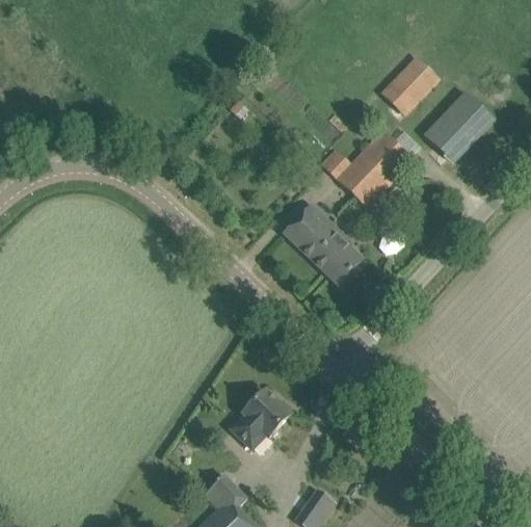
[(436,78),(437,77),(417,57),(416,58),(420,62),(404,78),(400,74),(382,93),(399,109),(400,109),(399,107),(403,104),(410,96),(416,100),(436,78)]
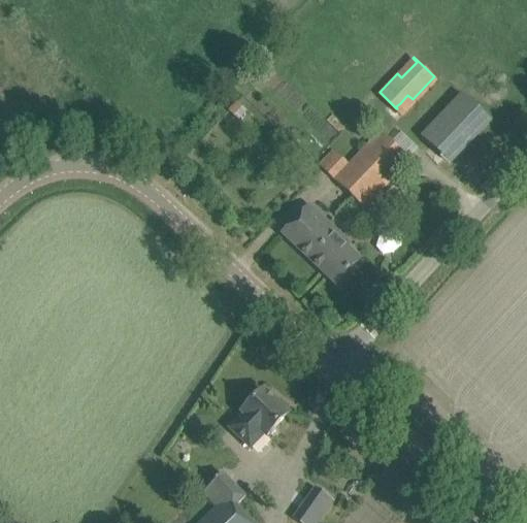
[(420,133),(448,159),(487,118),(460,92),(420,133)]
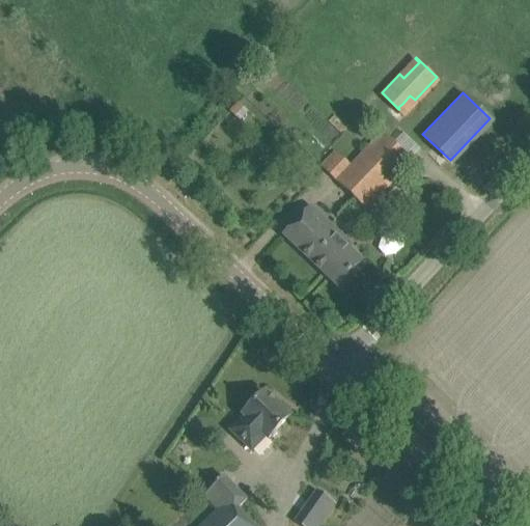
[(319,162),(365,206),(412,159),(381,130),(351,162),(334,146),(319,162)]
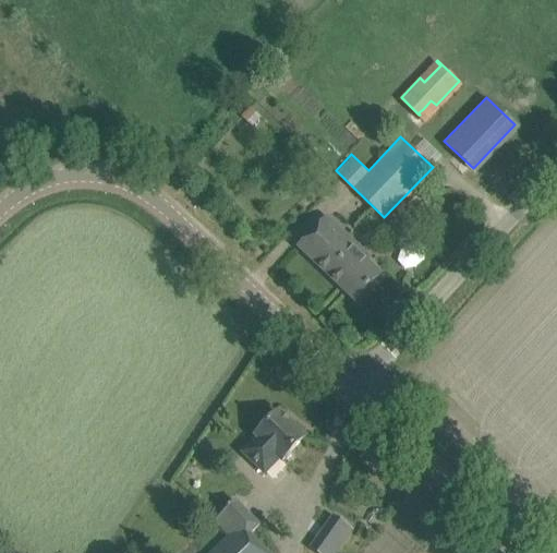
[(379,272),(356,250),(360,247),(325,215),(298,243),(354,298),(379,272)]
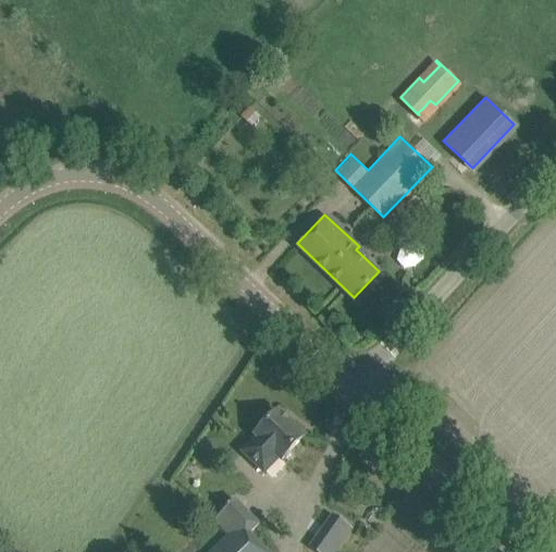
[(276,408),(261,425),(256,430),(258,431),(243,448),(264,468),(280,453),(282,455),(287,449),(303,433),(300,431),(303,429),(292,419),(289,421),(276,408)]
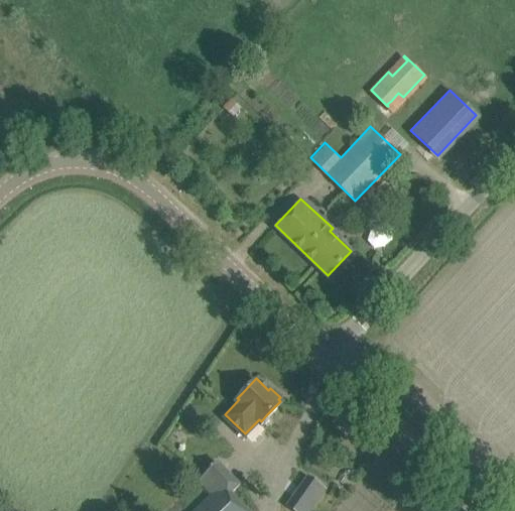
[(218,459),(191,484),(205,496),(188,510),(242,510),(226,495),(239,482),(218,459)]
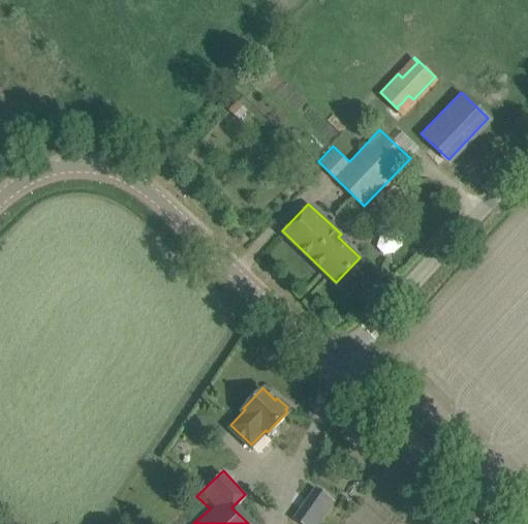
[(334,523),(354,483),(330,470),(302,523),(334,523)]
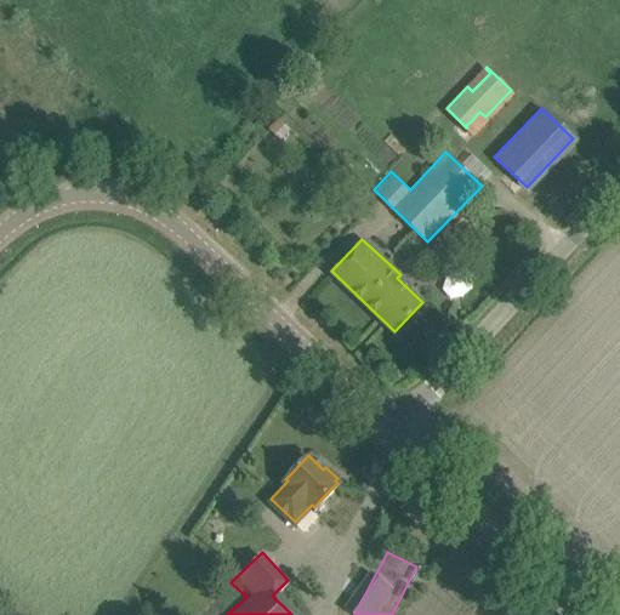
All buildings are outlined.
